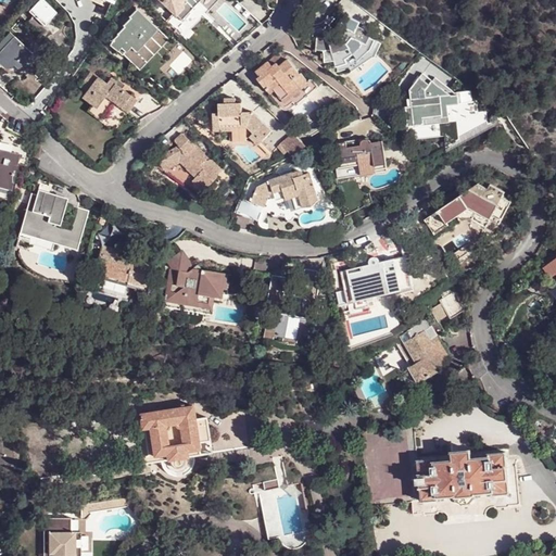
[(37,17),(49,4),(43,0),(41,0),(30,12),(34,14),(37,17)]
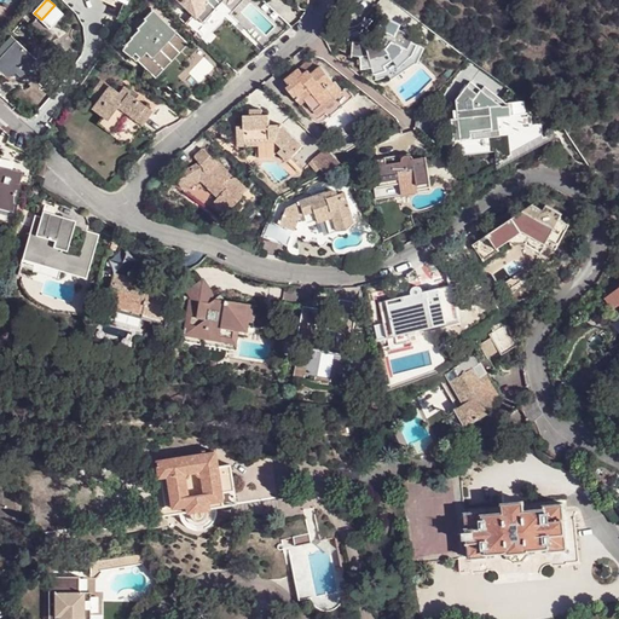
[(179,0),(198,17),(206,9),(206,4),(206,0),(179,0)]
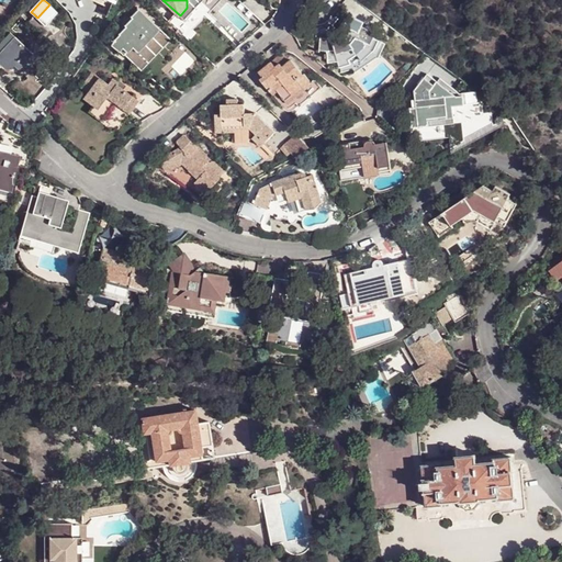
[(57,11),(49,4),(37,18),(41,21),(45,25),(57,11)]
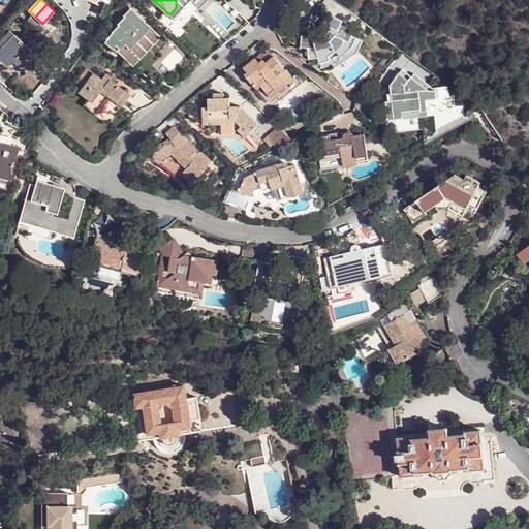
[(130,63),(135,68),(139,63),(163,38),(130,8),(125,16),(126,18),(120,26),(121,27),(115,34),(115,35),(106,45),(114,51),(115,51),(118,55),(119,54),(129,63),(130,63)]
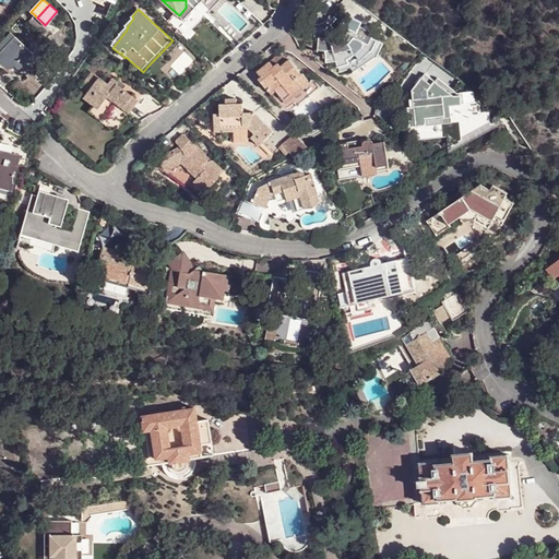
[(171,24),(205,55),(213,46),(179,15),(171,24)]
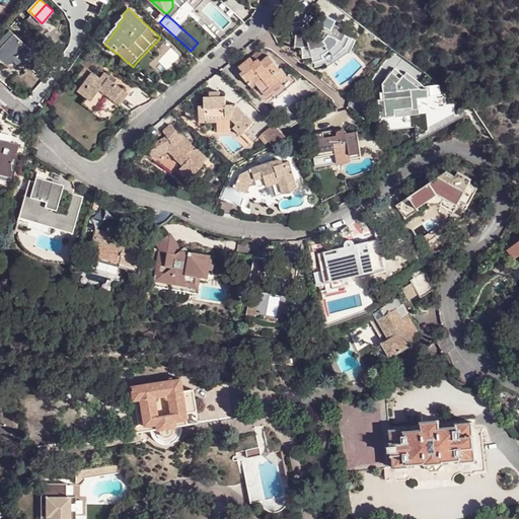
[(27,17),(34,24),(36,21),(30,15),(27,17)]
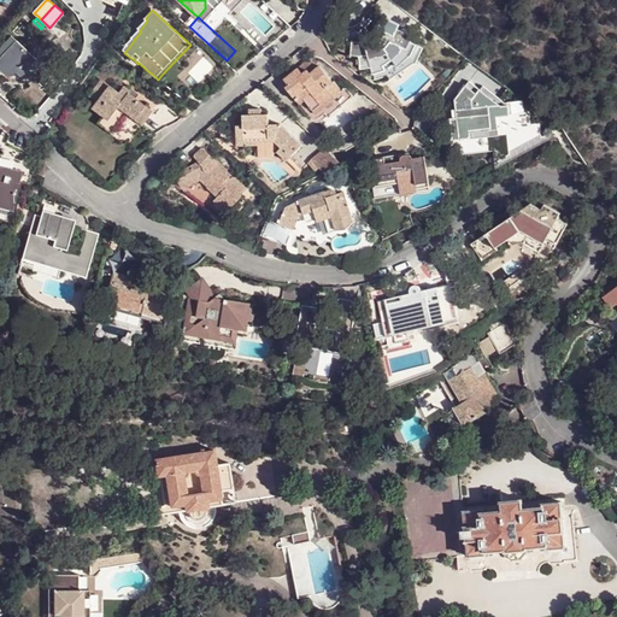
[(369,57),(371,60),(391,54),(387,50),(392,43),(409,51),(412,43),(415,37),(399,30),(401,25),(385,18),(378,29),(366,43),(369,57)]
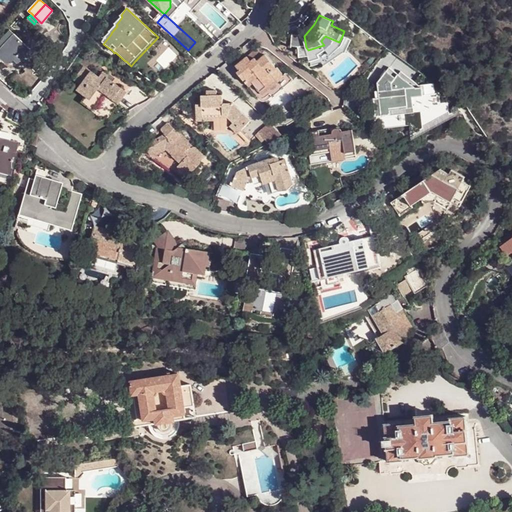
[(12,59),(16,63),(21,58),(25,53),(30,49),(21,40),(15,35),(10,30),(0,40),(0,55),(0,56),(4,60),(5,60),(9,60),(12,59)]
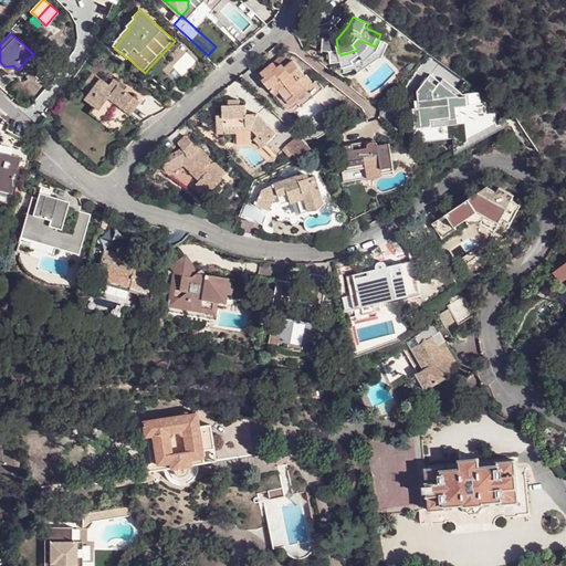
[(17,39),(23,44),(25,42),(20,35),(17,39)]
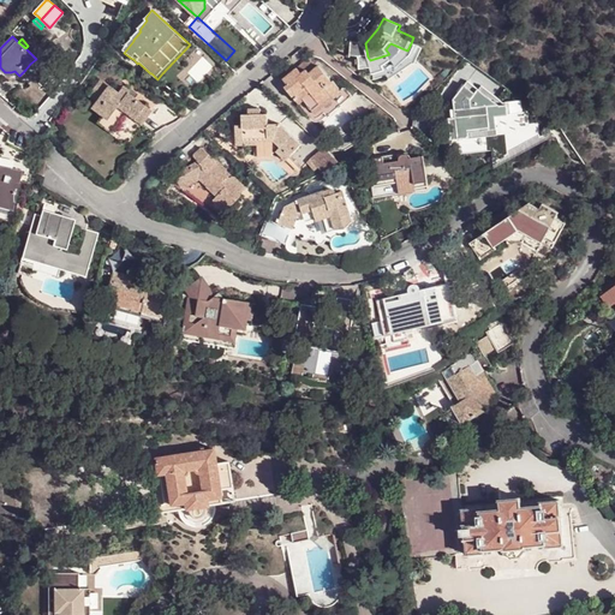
[(368,57),(365,43),(352,43),(351,55),(359,57),(368,57)]
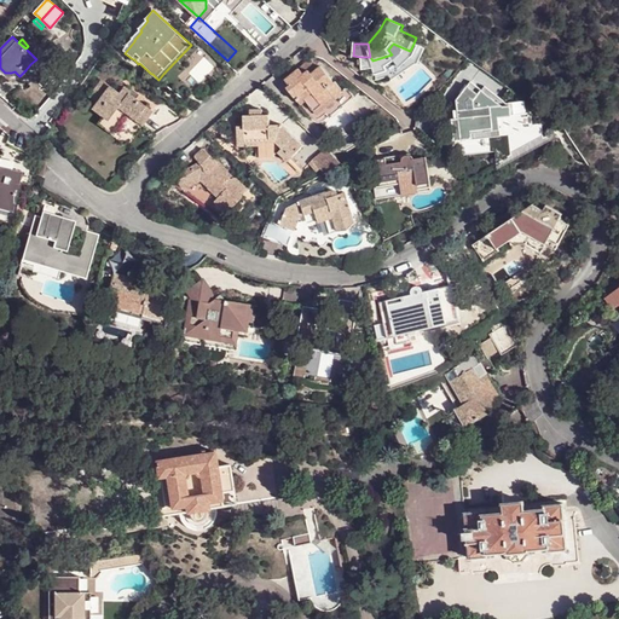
[(389,76),(392,80),(404,73),(399,65),(405,59),(418,64),(426,50),(414,44),(410,51),(393,44),(388,50),(392,55),(395,61),(386,68),(388,71),(376,76),(377,80),(389,76)]
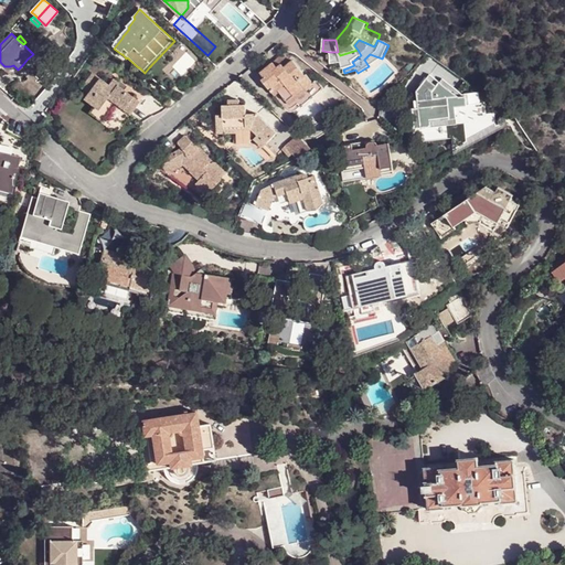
[(361,55),(358,50),(340,55),(340,62),(343,70),(354,65),(352,62),(361,55)]
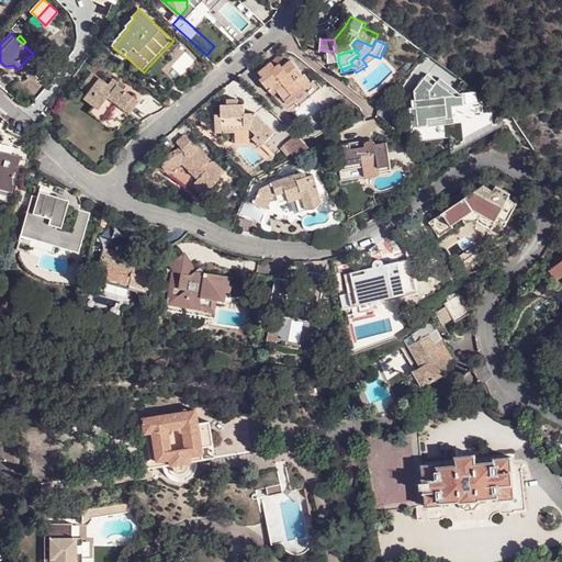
[(338,62),(338,55),(336,52),(328,52),(329,63),(338,62)]
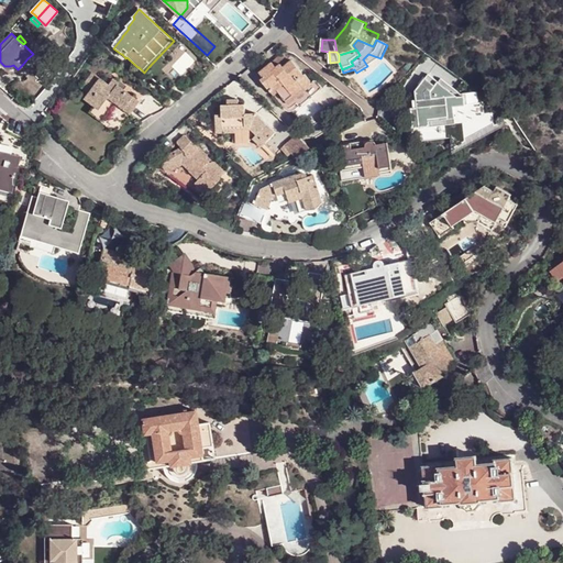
[(284,53),(277,58),(282,64),(285,67),(291,62),(284,53)]
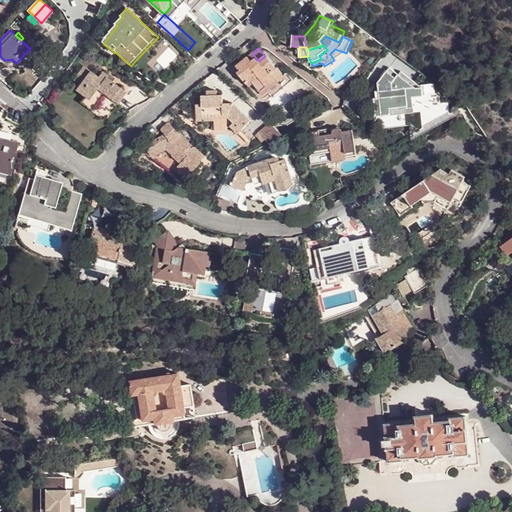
[(145,51),(135,61),(158,82),(168,72),(165,69),(156,61),(145,51)]
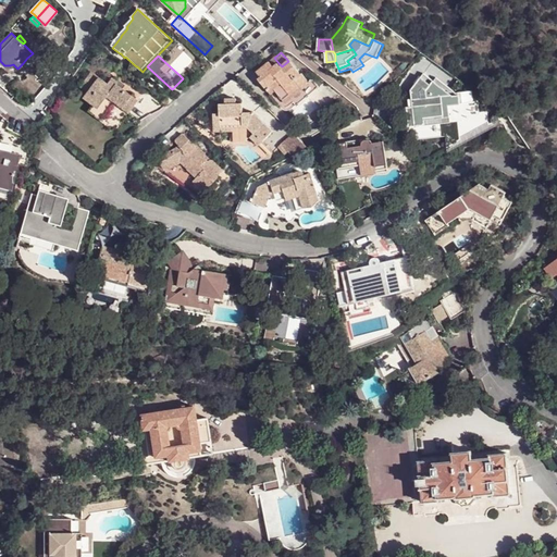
[(23,63),(27,67),(33,62),(27,58),(23,63)]
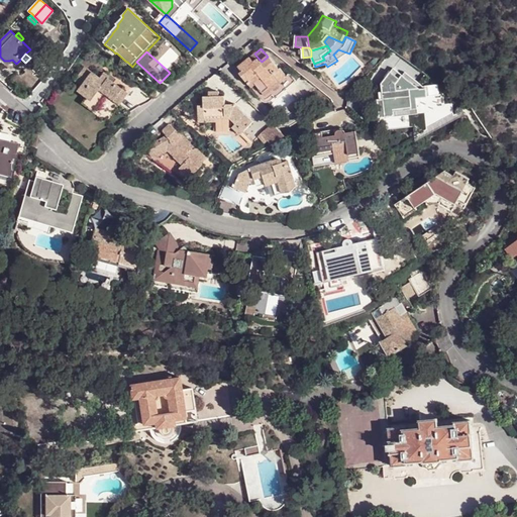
[(251,87),(261,98),(281,82),(282,83),(289,78),(282,70),(281,70),(269,56),(268,57),(262,62),(259,59),(254,62),(250,58),(239,67),(243,72),(241,74),(250,85),(254,82),(255,83),(251,87)]
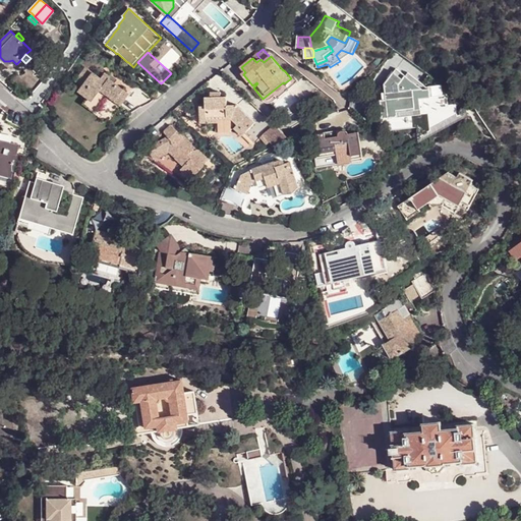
[(76,82),(82,87),(94,72),(88,67),(76,82)]
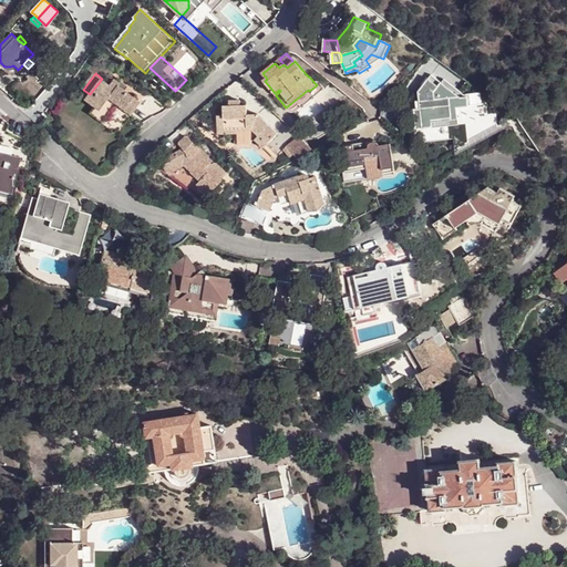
[(432,132),(451,132),(455,127),(455,112),(454,103),(441,103),(439,96),(447,85),(436,76),(423,95),(423,112),(416,113),(418,131),(432,132)]
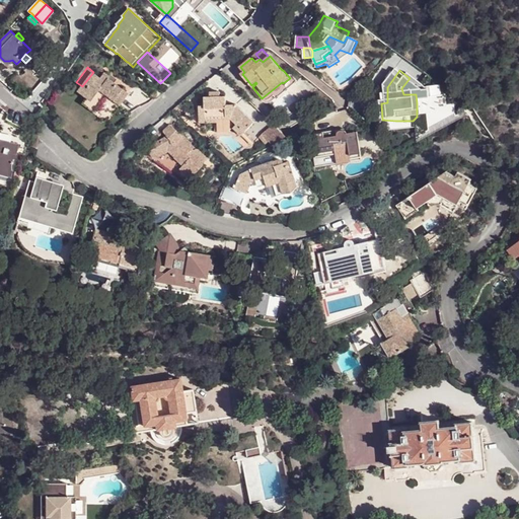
[(107,96),(121,106),(130,94),(116,83),(109,78),(110,77),(105,73),(101,78),(93,72),(82,86),(78,91),(87,98),(92,101),(99,91),(100,91),(107,96)]
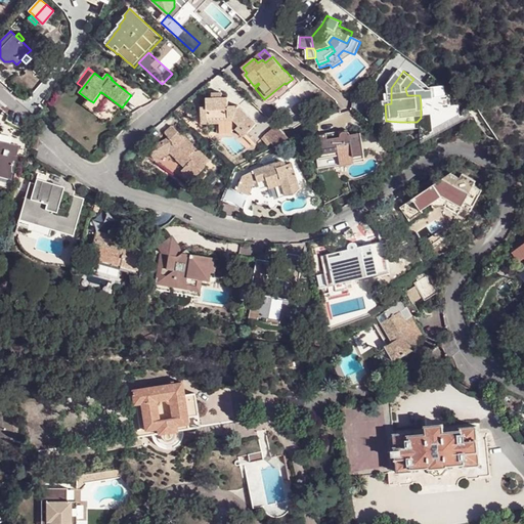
[(93,102),(100,108),(108,97),(101,92),(100,92),(93,102)]
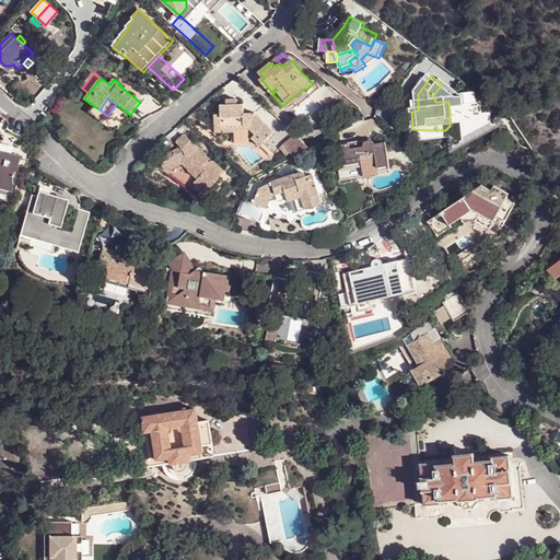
[(255,139),(261,147),(276,131),(256,114),(245,114),(245,105),(240,104),(238,100),(236,100),(230,100),(229,101),(229,104),(222,105),(222,115),(217,115),(217,132),(233,132),(233,127),(244,127),(249,133),(251,139),(255,139)]
